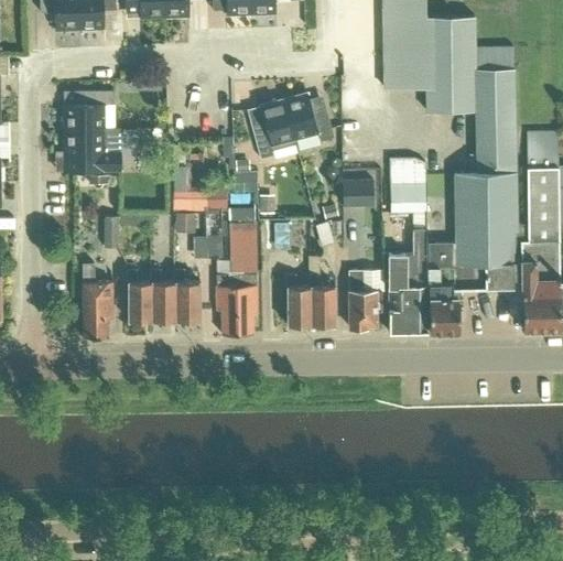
[(41,0),(42,13),(56,12),(56,30),(79,29),(78,0),(41,0)]
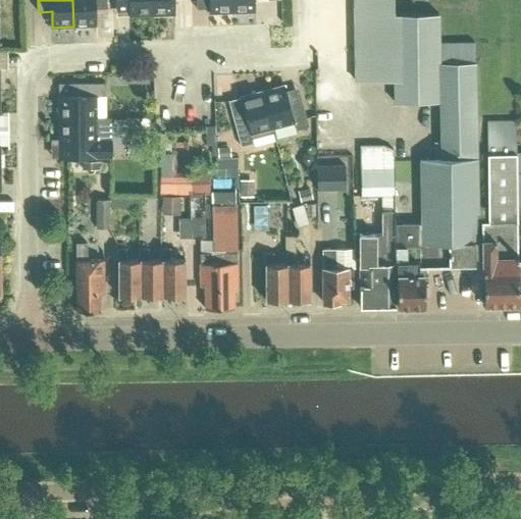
[(72,0),(73,27),(97,27),(96,10),(109,9),(108,0),(72,0)]
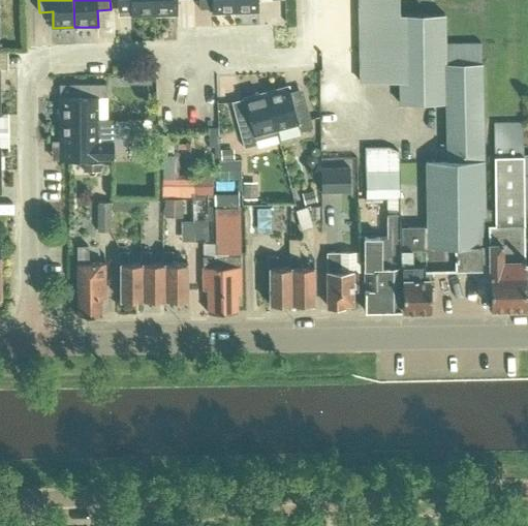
[(154,16),(153,0),(118,0),(120,17),(154,16)]
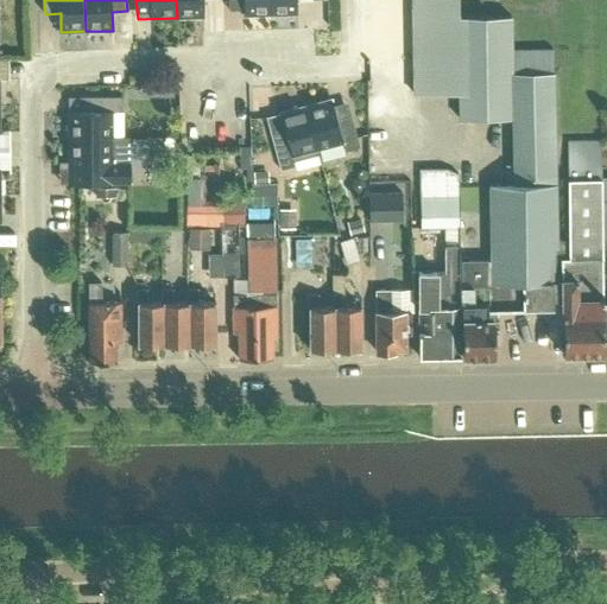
[(176,0),(177,18),(204,18),(203,0),(176,0)]
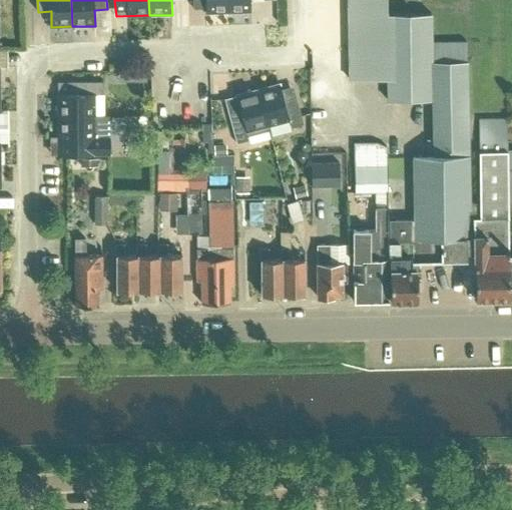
[(228,12),(227,0),(192,0),(193,7),(205,7),(205,13),(228,12)]
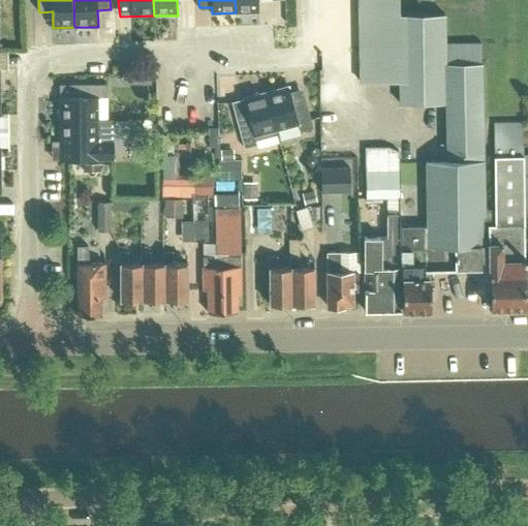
[(235,0),(236,12),(258,11),(257,1),(272,1),(271,0),(235,0)]
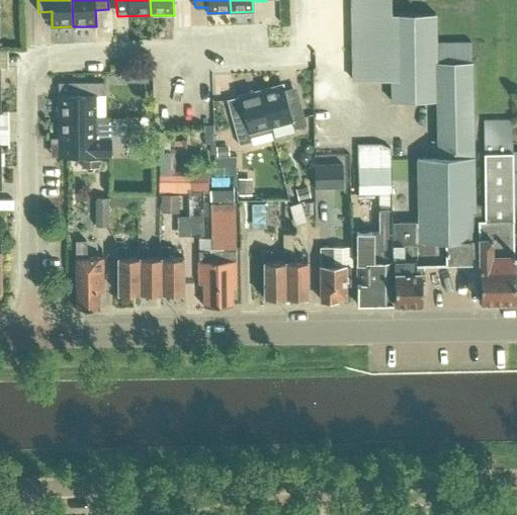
[(432,161),(419,161),(420,225),(394,226),(395,306),(421,305),(420,264),(470,264),(470,257),(479,257),(480,305),(516,304),(516,262),(514,262),(513,205),(516,205),(516,173),(512,173),(511,121),(484,121),(485,224),(469,224),(469,213),(475,213),(471,46),(436,46),(436,17),(391,17),(391,0),(351,0),(353,84),(393,83),(393,105),(436,104),(436,144),(432,144),(432,161)]
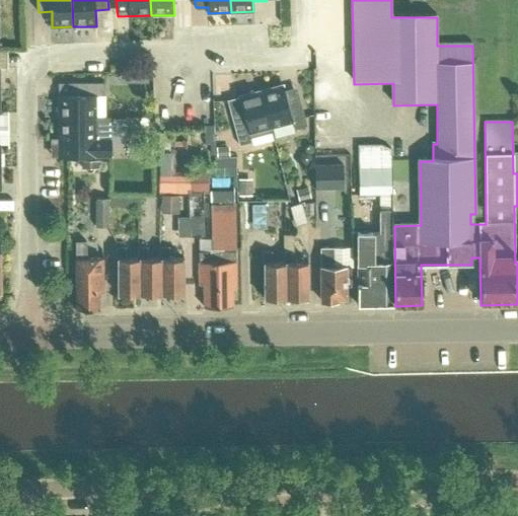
[(59,119),(104,119),(104,85),(59,85),(59,119)]
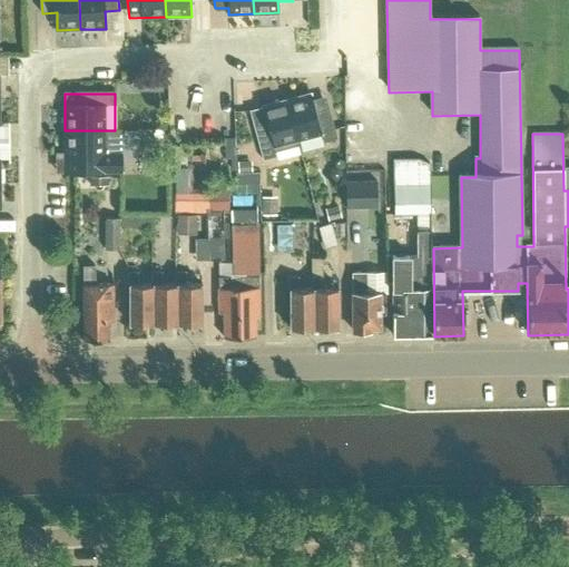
[(287,101),(302,154),(298,140),(322,134),(324,142),(337,138),(329,106),(315,109),(311,95),(287,101)]
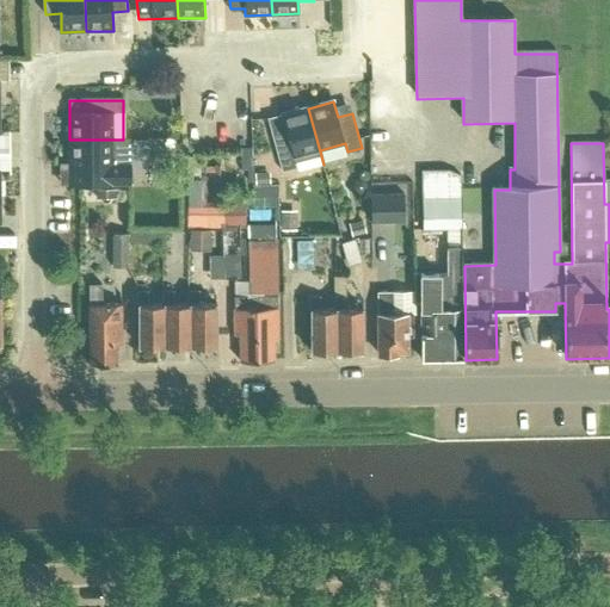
[(285,129),(272,134),(283,173),(296,169),(297,173),(324,165),(308,109),(282,116),(285,129)]
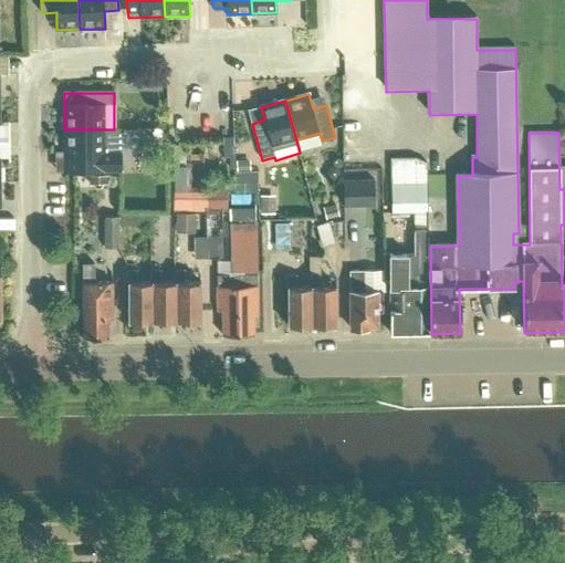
[(114,129),(64,129),(64,155),(55,155),(55,173),(119,173),(119,132),(114,132),(114,129)]
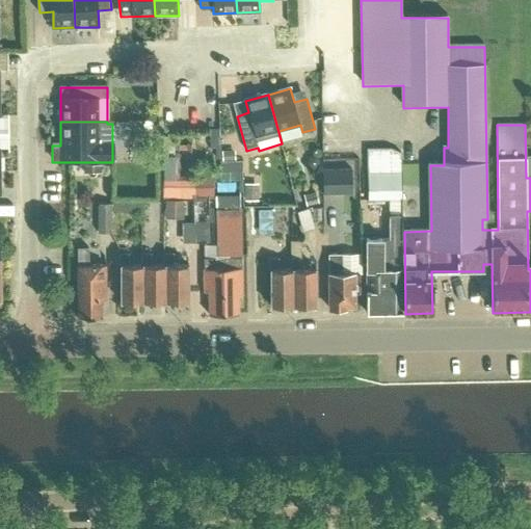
[(392,151),(368,151),(368,203),(390,203),(390,217),(390,242),(366,242),(366,272),(367,272),(367,315),(402,315),(403,271),(401,271),(401,217),(401,156),(392,151)]
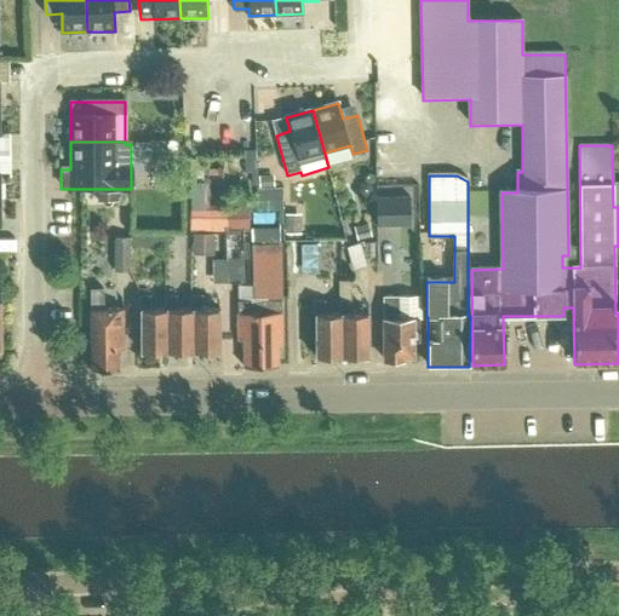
[(98,195),(98,205),(119,205),(119,195),(98,195)]
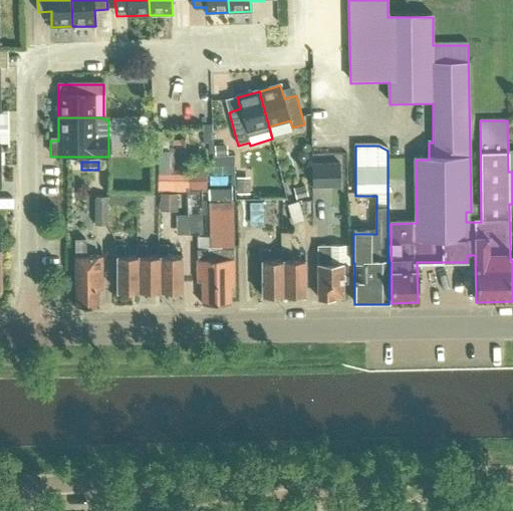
[(313,167),(313,190),(341,190),(341,166),(313,167)]
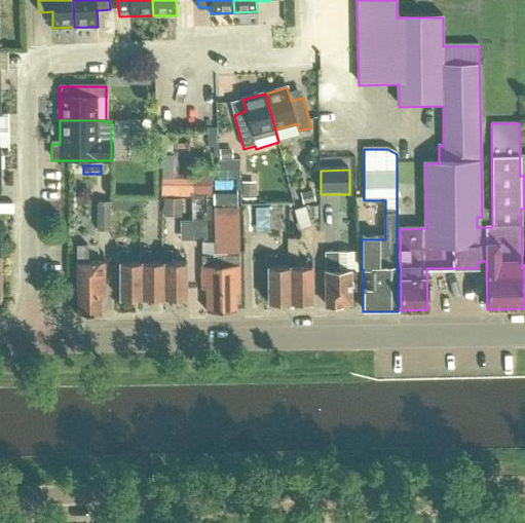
[(158,196),(209,196),(209,177),(158,177),(158,196)]
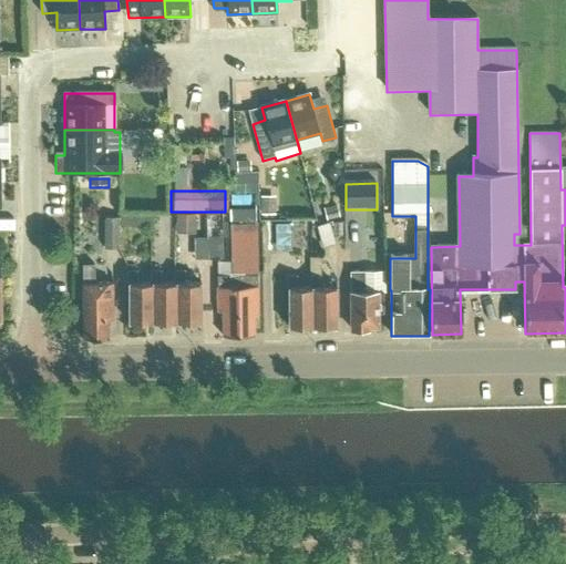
[(177,216),(177,235),(196,235),(196,216),(177,216)]
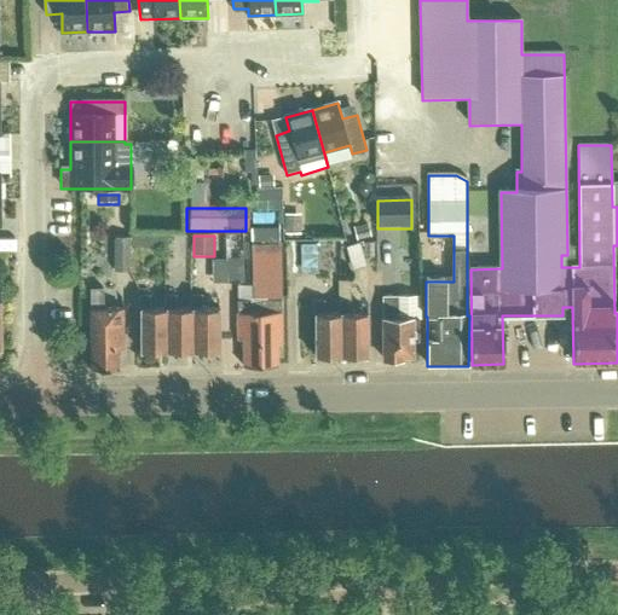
[(116,273),(128,273),(128,238),(116,238),(116,273)]
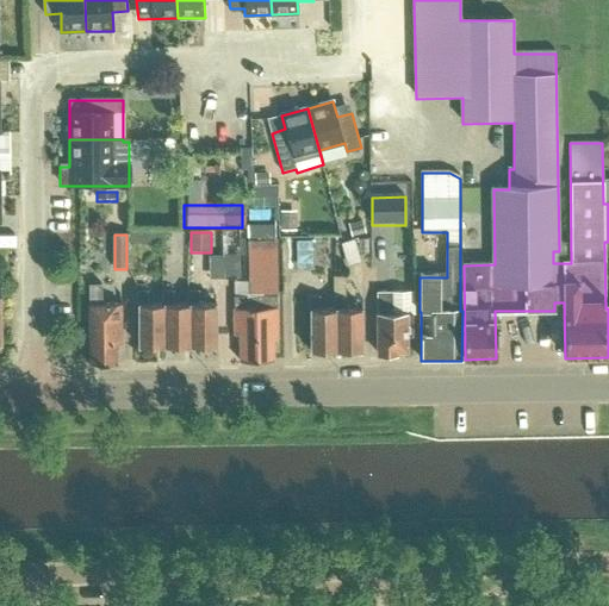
[(248,243),(249,298),(234,298),(234,310),(231,310),(232,336),(240,336),(241,363),(274,363),(273,343),(280,339),(278,243),(248,243)]
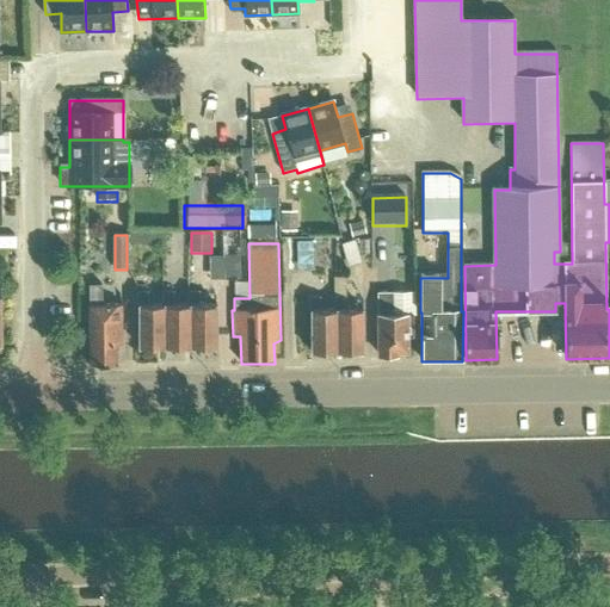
[(205,260),(207,279),(220,278),(220,260),(205,260)]
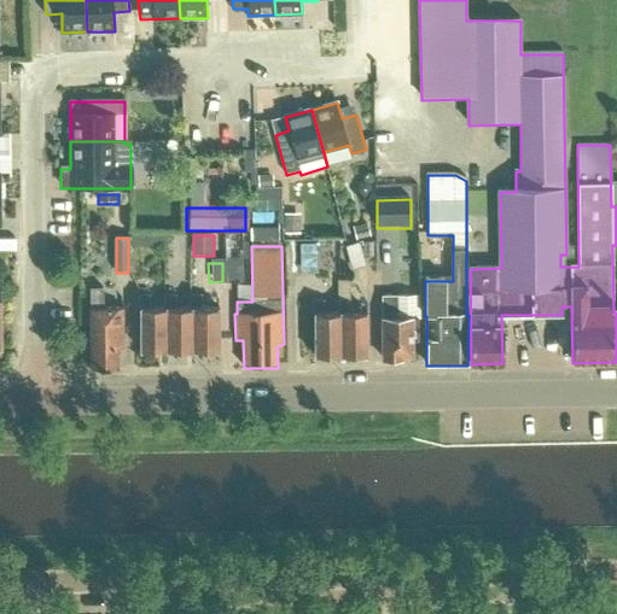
[(117,349),(122,349),(122,310),(103,310),(103,290),(89,290),(89,310),(92,310),(92,369),(117,369),(117,349)]
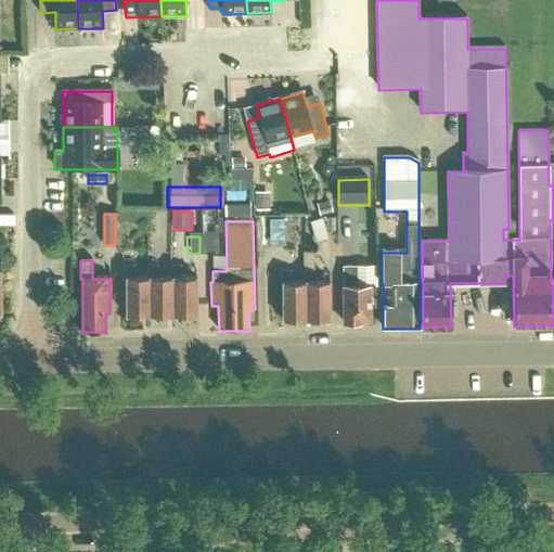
[(136,266),(124,266),(125,280),(126,280),(126,317),(150,317),(149,278),(136,278),(136,266)]
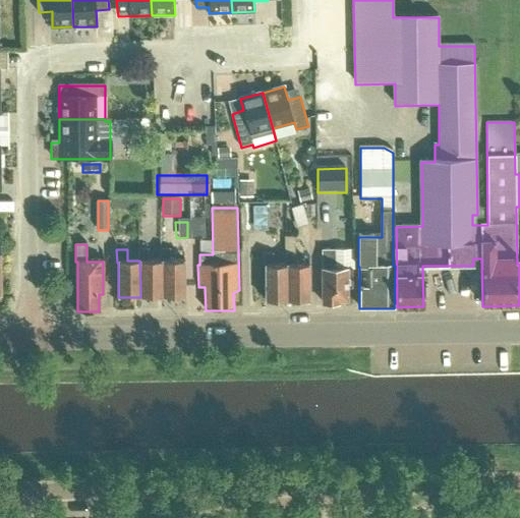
[(161,261),(162,296),(185,296),(185,261),(172,261),(172,249),(161,249),(161,261)]
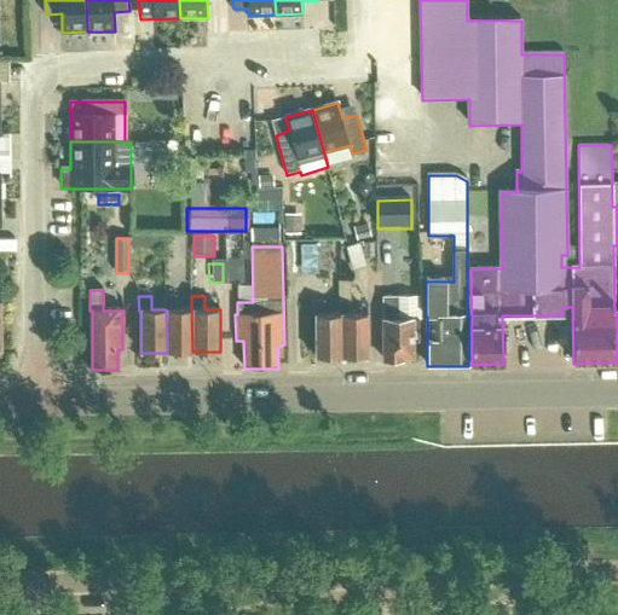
[(192,352),(191,309),(178,309),(177,297),(166,297),(166,309),(167,353),(192,352)]
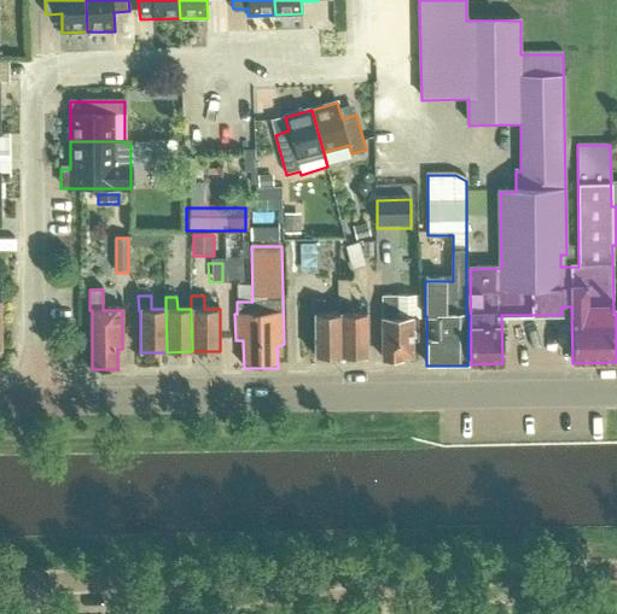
[(400,298),(383,298),(384,361),(388,361),(391,364),(397,364),(401,361),(405,361),(405,358),(413,358),(413,343),(418,343),(418,320),(400,321),(400,298)]
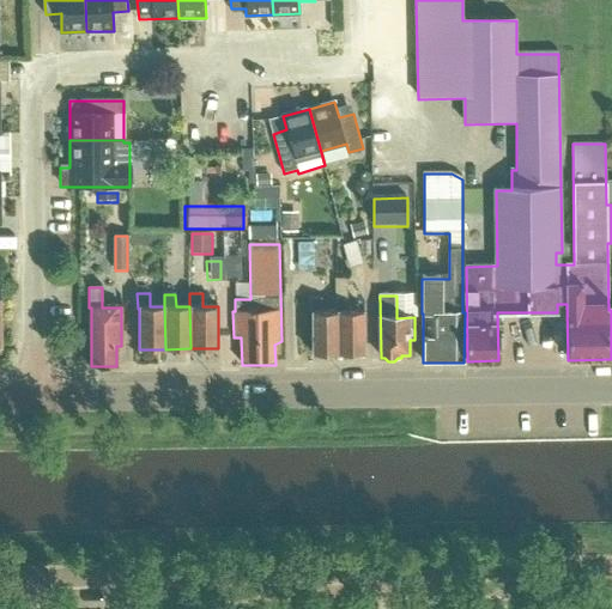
[(322,299),(309,299),(309,314),(313,314),(313,354),(339,354),(338,314),(335,314),(322,314),(322,299)]
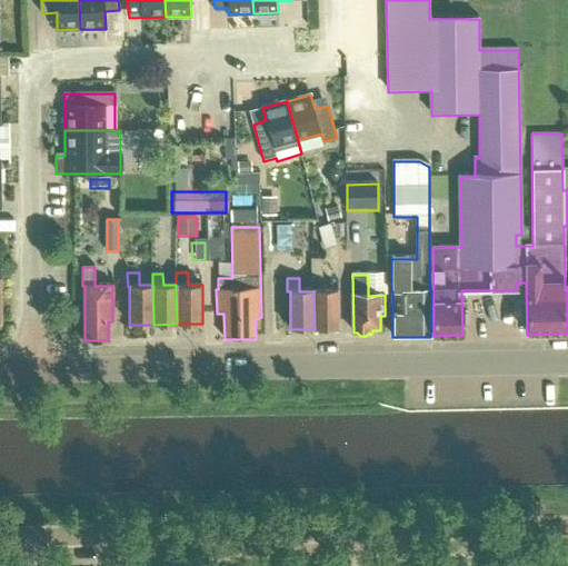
[(314,291),(315,329),(338,328),(337,290),(322,291),(322,278),(311,278),(311,291),(314,291)]
